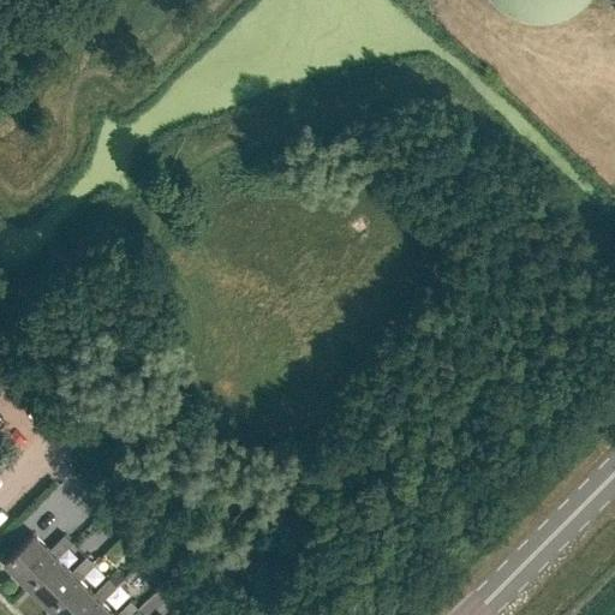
[(584,1),(584,0),(491,0),(495,3),(505,11),(515,16),(527,19),(541,21),(553,18),(565,15),(575,9),(584,1)]
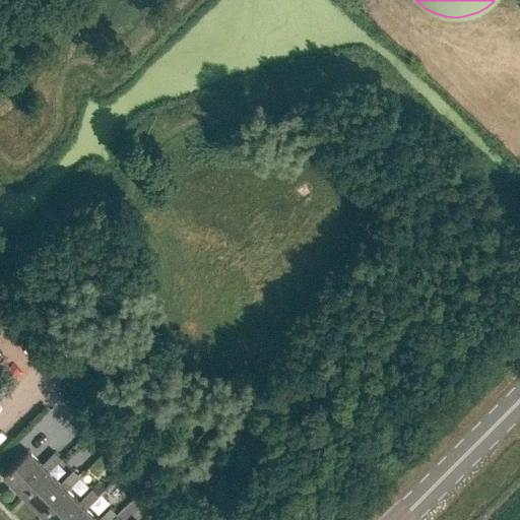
[(95,448),(102,454),(109,447),(103,441),(95,448)]
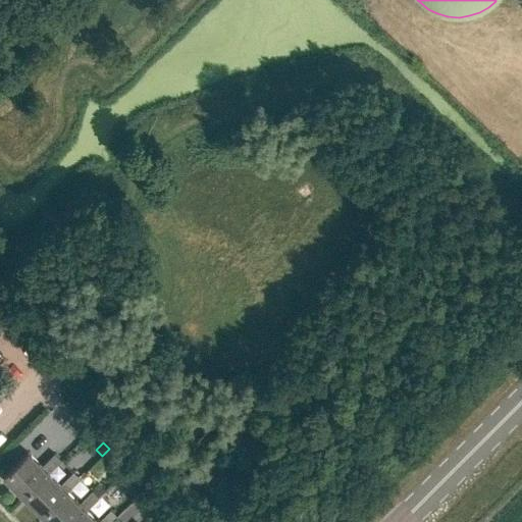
[(4,476),(23,496),(47,471),(49,473),(62,460),(55,453),(42,466),(29,452),(4,476)]
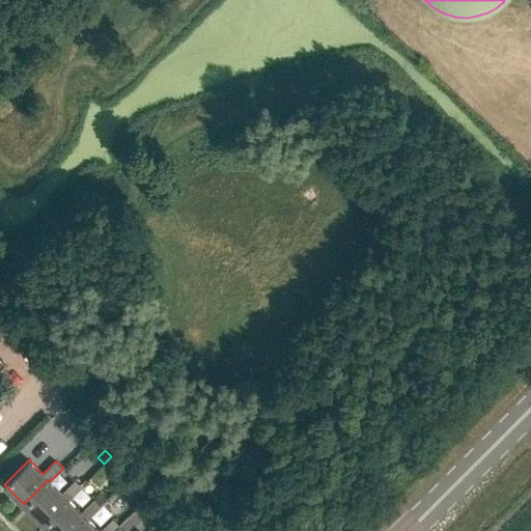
[(61,493),(50,481),(48,479),(24,504),(43,523),(67,498),(68,500),(81,486),(75,480),(61,493)]
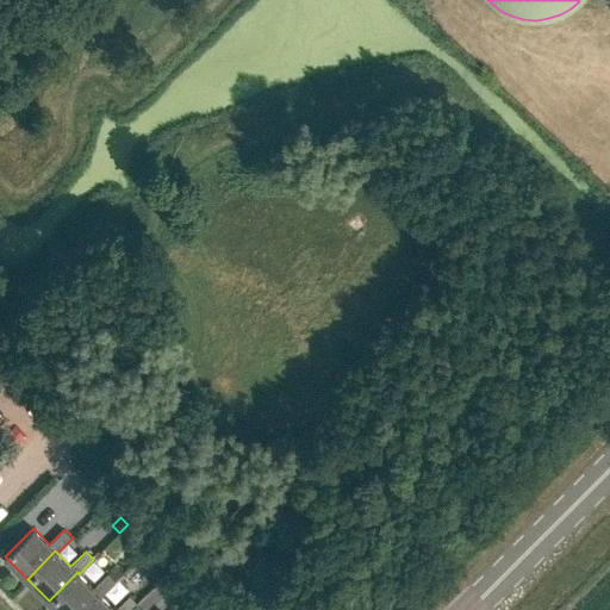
[(93,589),(79,574),(78,572),(49,601),(58,609),(82,609),(99,595),(101,597),(116,582),(109,573),(93,589)]
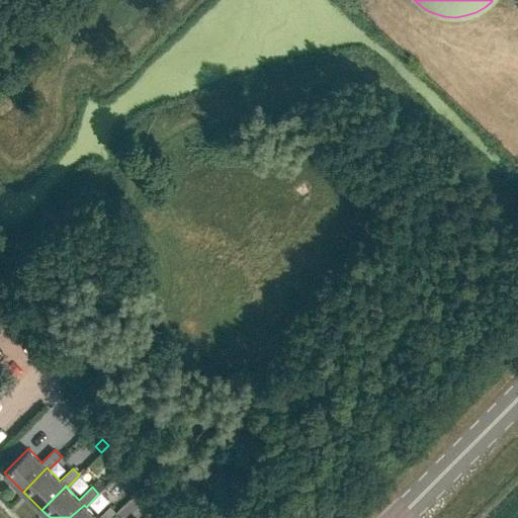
[(97,517),(86,507),(84,505),(70,517),(110,517),(117,512),(110,506),(97,517)]
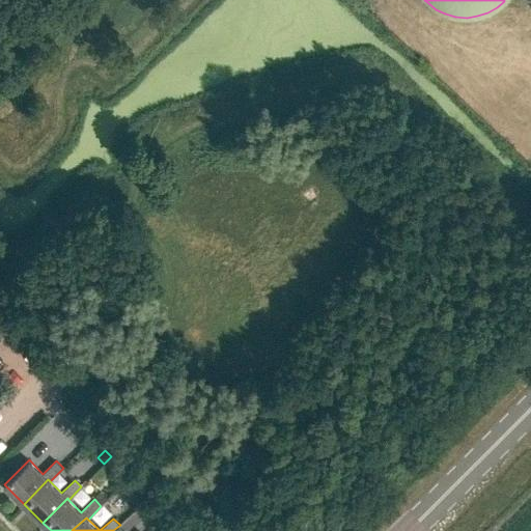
All buildings are outlined.
